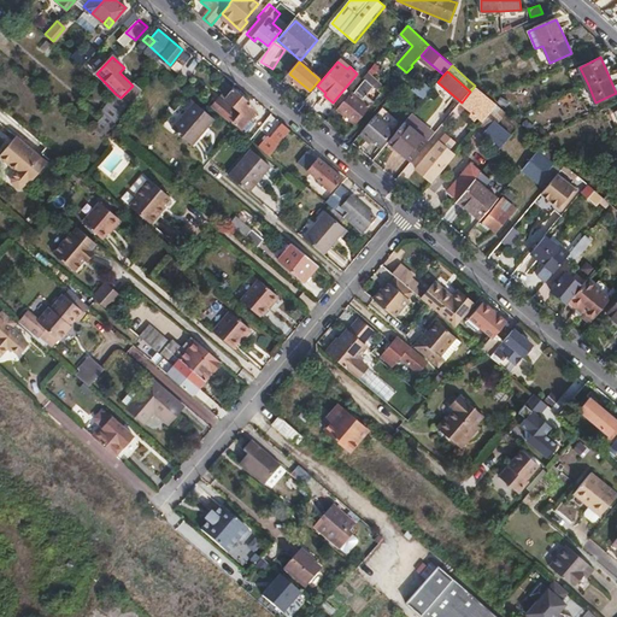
[(370,84),(377,90),(382,84),(375,78),(370,84)]
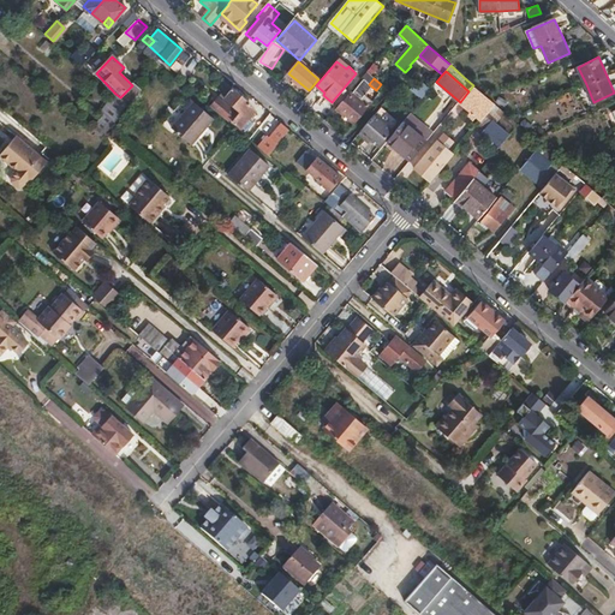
[(469,91),(460,102),(483,121),(487,117),(496,105),(489,99),(473,85),(469,91)]
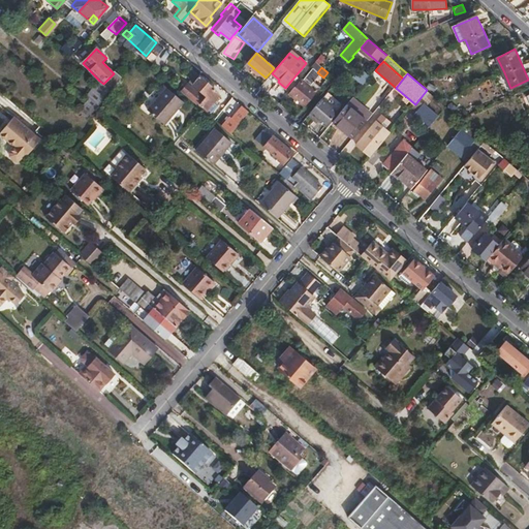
[(230,132),(249,112),(242,105),(238,111),(214,91),(215,89),(200,75),(193,84),(206,95),(197,104),(207,112),(209,109),(222,120),(227,115),(229,116),(221,124),(230,132)]
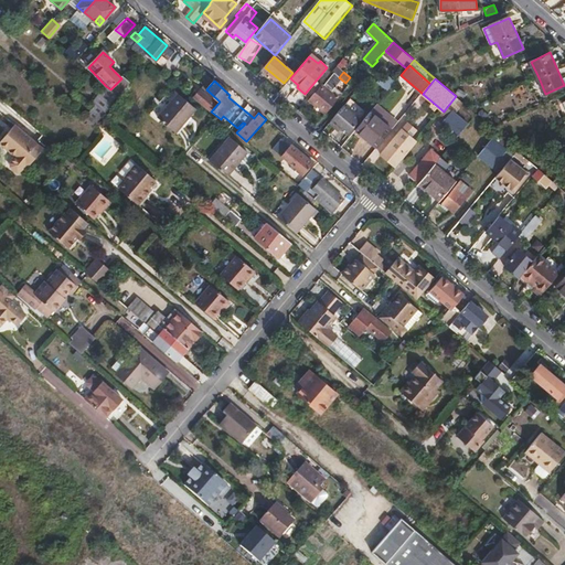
[(387,82),(382,87),(387,92),(392,86),(387,82)]
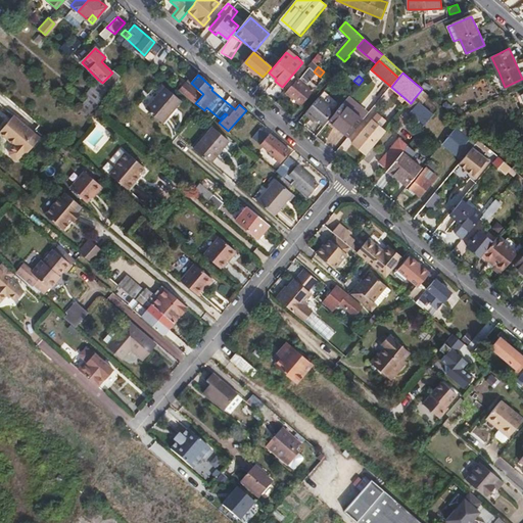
[(98,103),(109,89),(102,83),(98,80),(87,93),(90,95),(98,103)]
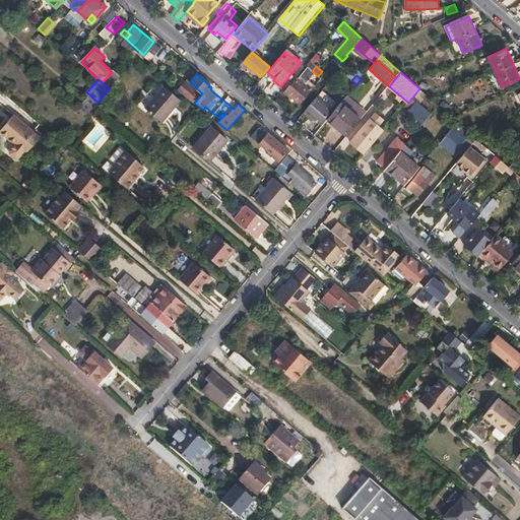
[(289,85),(285,91),(300,105),(315,86),(308,80),(304,85),(298,80),(291,87),(289,85)]
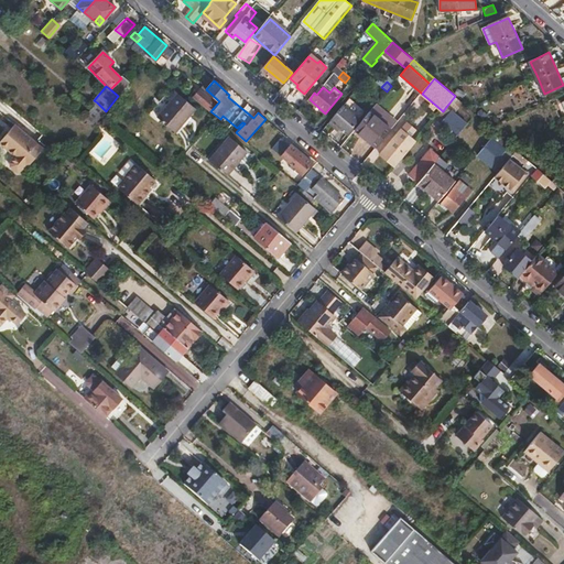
[(216,102),(204,90),(201,88),(194,97),(198,101),(209,110),(216,102)]
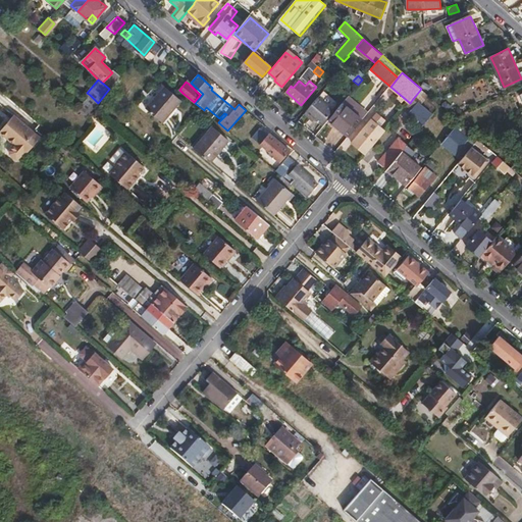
[(161,120),(180,98),(164,85),(145,107),(161,120)]
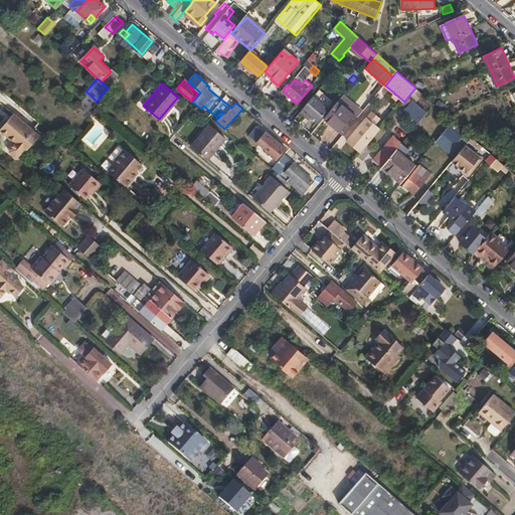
[(97,102),(89,94),(84,98),(94,106),(97,102)]
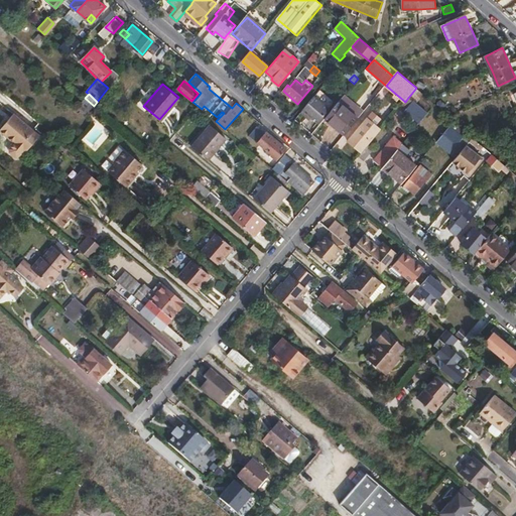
[(314,97),(303,111),(317,123),(329,110),(314,97)]
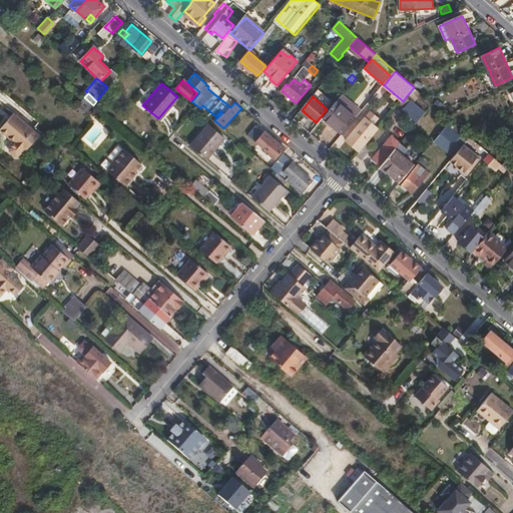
[(337,101),(356,118),(361,112),(341,96),(337,101)]
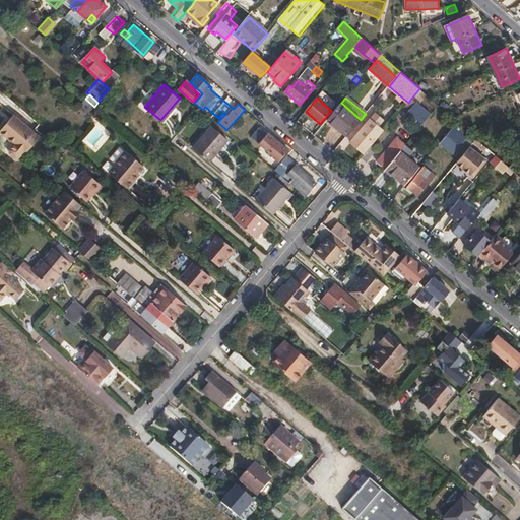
[(94,107),(85,99),(76,109),(86,117),(94,107)]
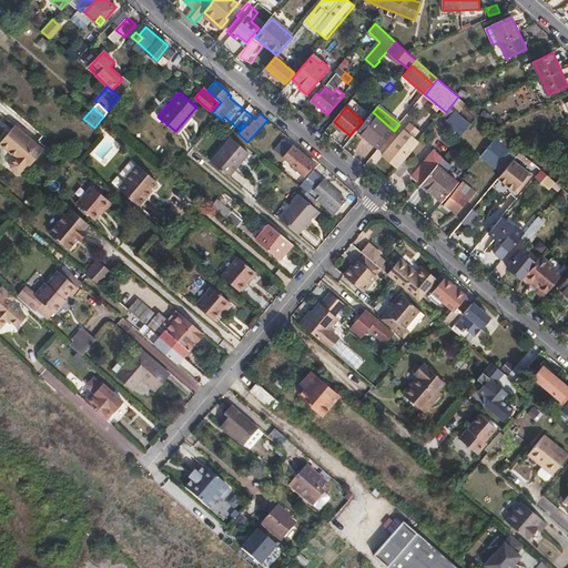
[(449,108),(446,112),(443,115),(464,133),(469,125),(449,108)]
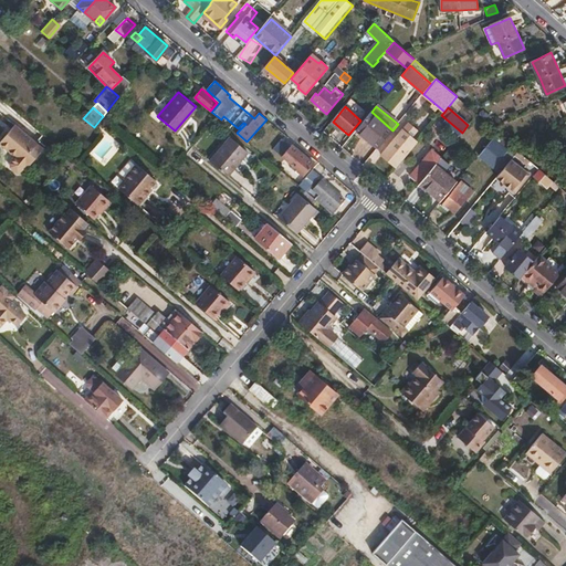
[(363,123),(356,130),(378,148),(392,130),(371,112),(363,123)]
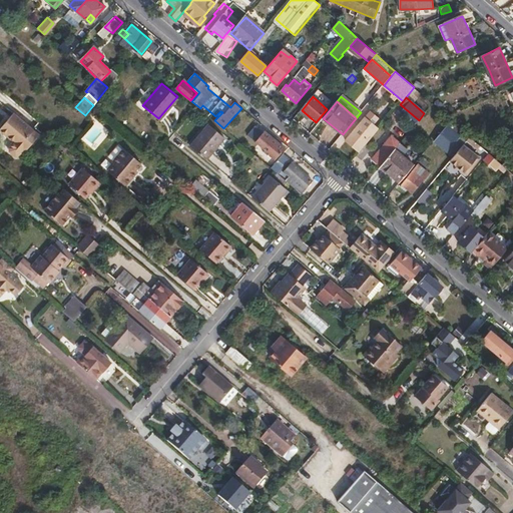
[(316,122),(318,124),(323,118),(329,111),(327,109),(316,122)]
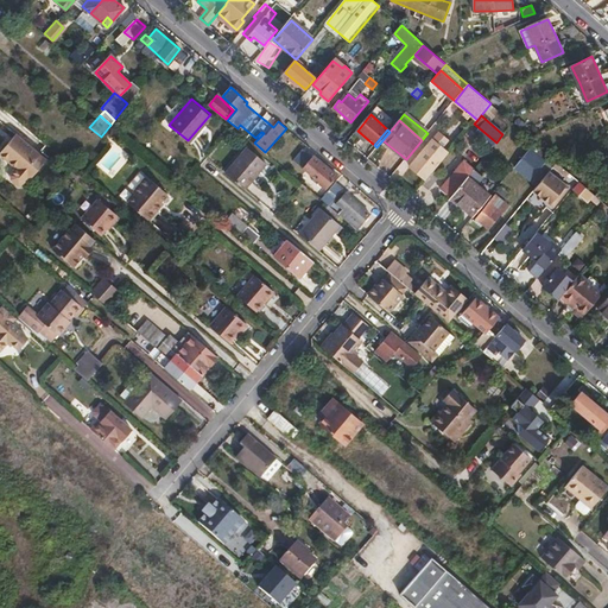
[(30,177),(46,158),(16,132),(0,149),(0,152),(16,166),(11,172),(11,177),(18,184),(21,183),(27,176),(30,177)]
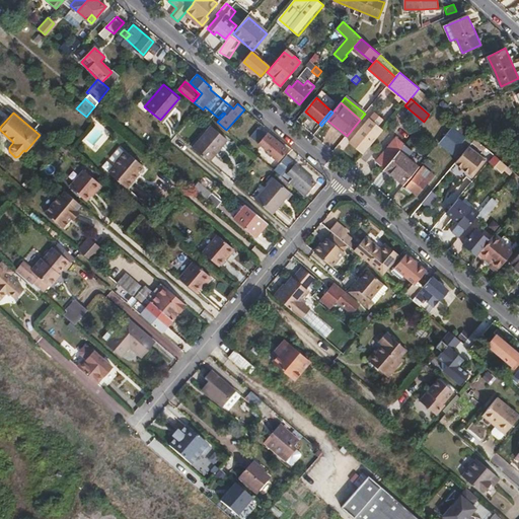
[(371,147),(371,146),(383,132),(369,120),(350,143),(363,153),(369,145),(371,147)]
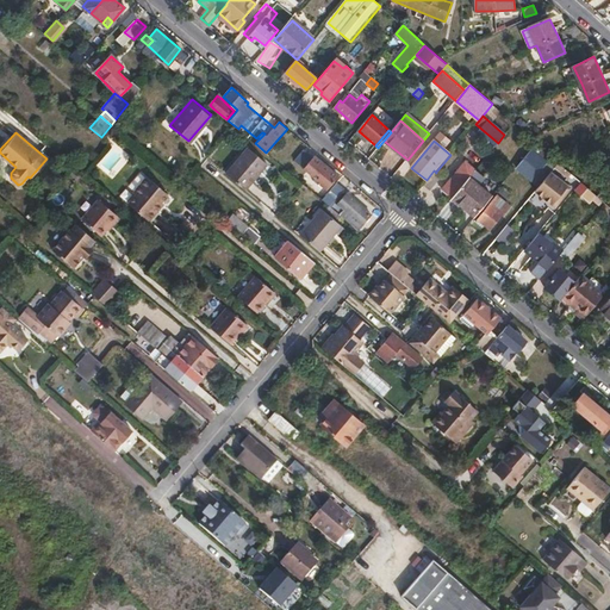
[(244,190),(267,163),(248,145),(225,173),(244,190)]
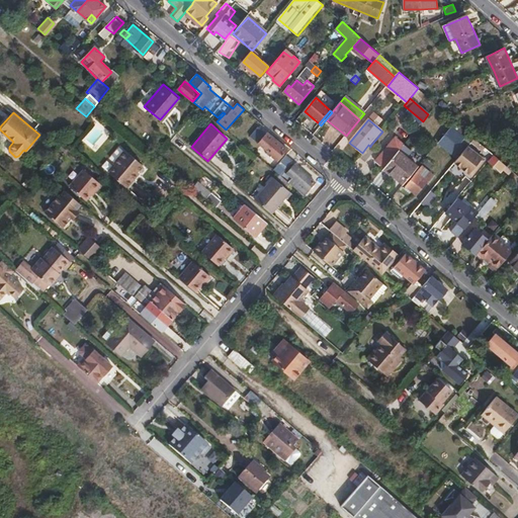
[(94,125),(81,140),(90,149),(104,135),(94,125)]
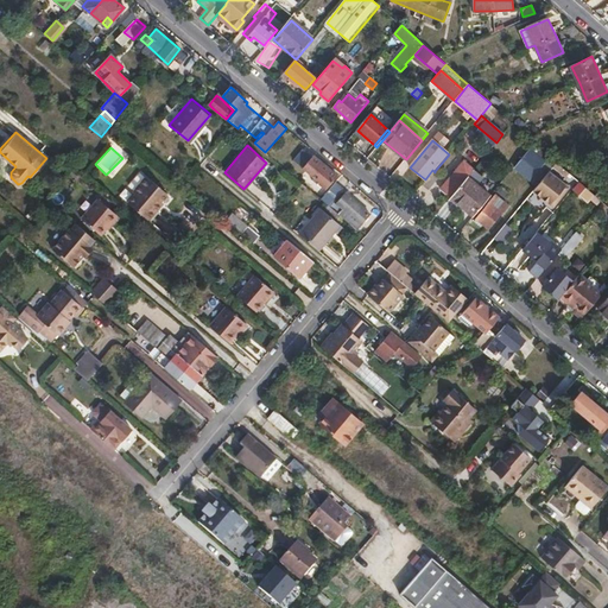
[(337,175),(312,154),(311,157),(303,149),(293,159),(317,181),(316,182),(325,189),(337,175)]
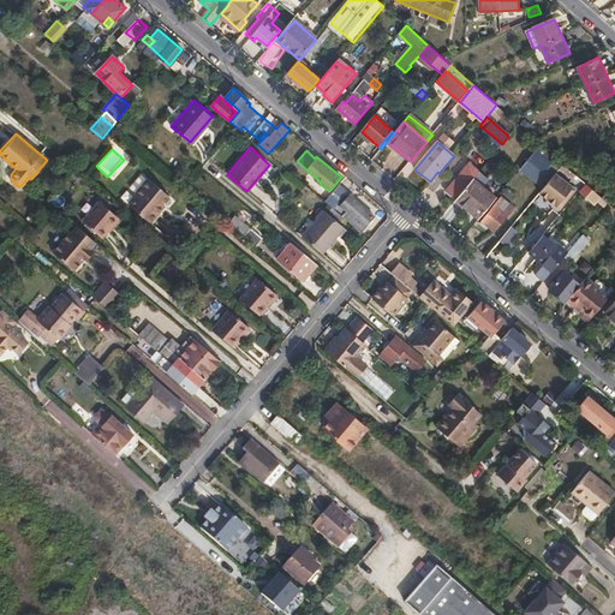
[(535,151),(521,167),(535,179),(548,162),(535,151)]
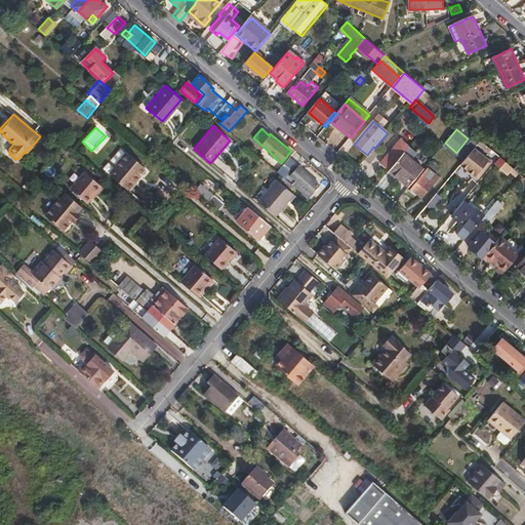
[(466,160),(475,149),(477,147),(468,138),(456,153),(466,160)]
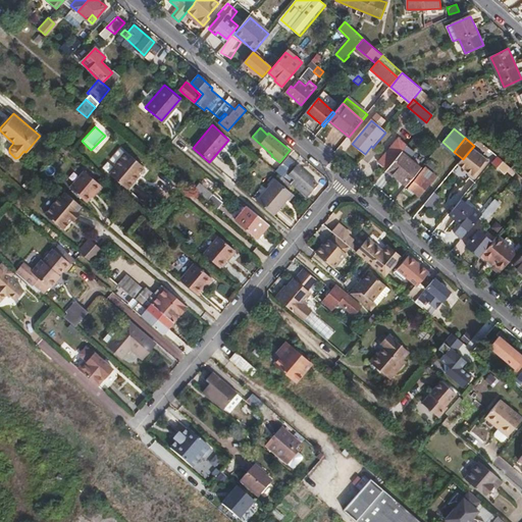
[(341,152),(351,146),(347,139),(336,145),(341,152)]
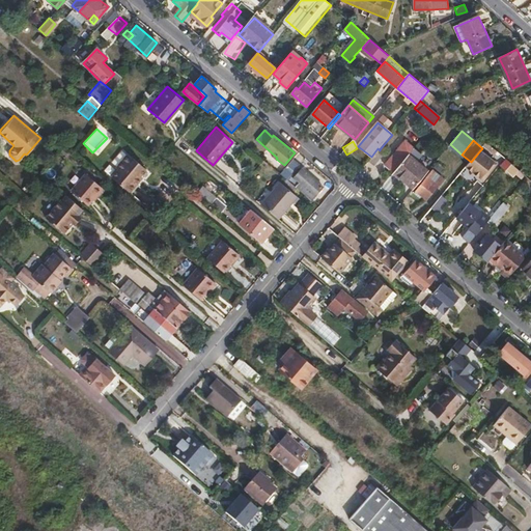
[(385,165),(393,172),(411,150),(406,145),(401,150),(399,148),(385,165)]
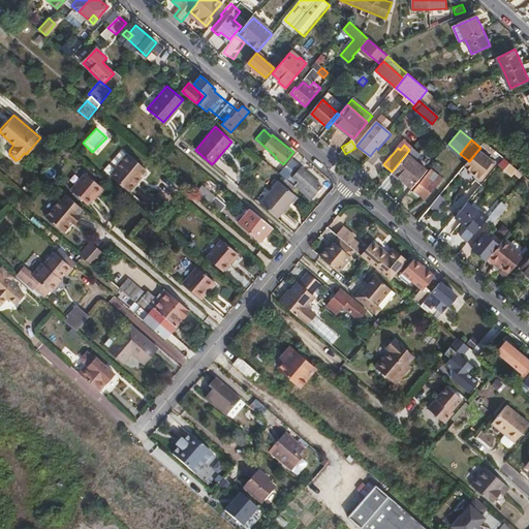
[(409,150),(392,172),(412,188),(427,170),(415,160),(421,154),(412,147),(409,150)]
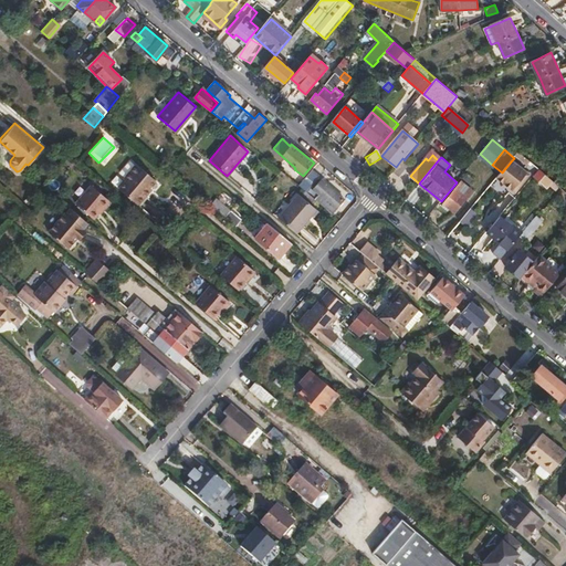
[(129,159),(108,181),(134,207),(156,184),(129,159)]
